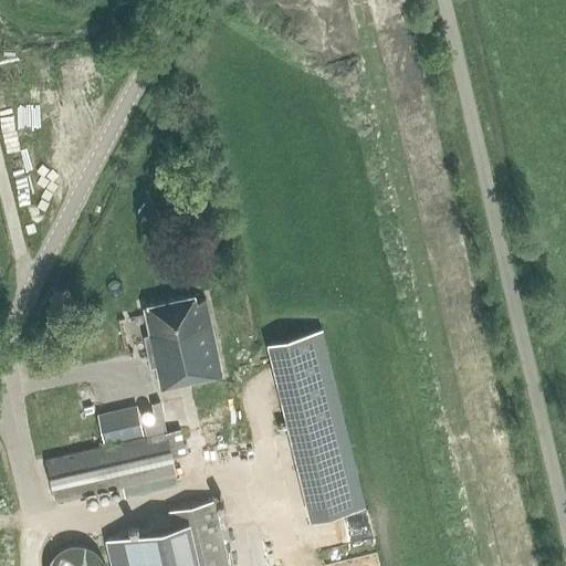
[(195,301),(194,294),(143,305),(149,335),(143,336),(150,368),(155,367),(160,389),(221,376),(205,299),(195,301)]
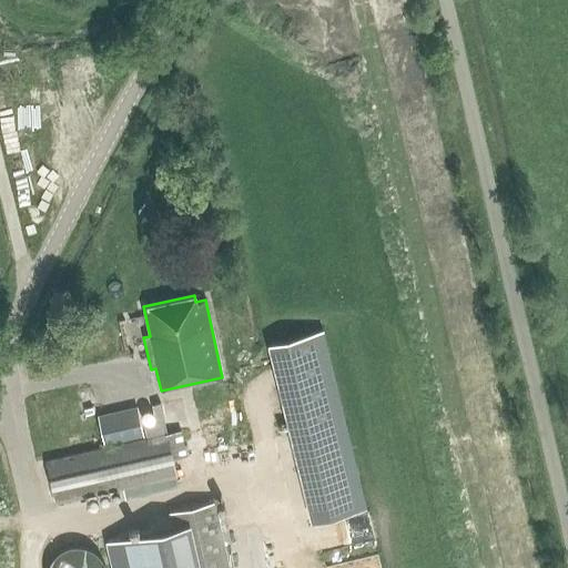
[(146,438),(44,460),(54,504),(122,489),(124,498),(178,486),(175,477),(176,477),(173,459),(185,456),(180,430),(166,434),(160,404),(152,405),(155,423),(143,426),(146,438)]
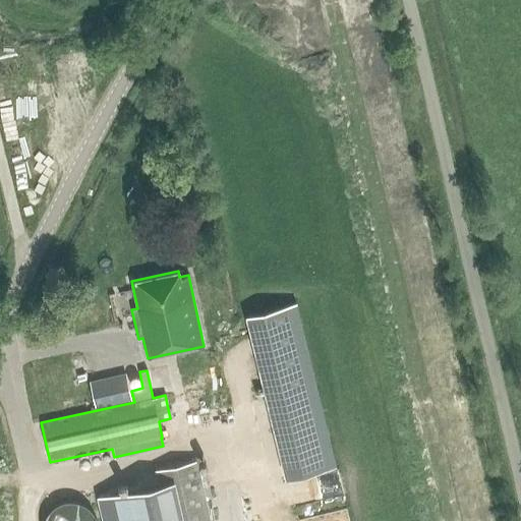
[(95,409),(131,401),(125,374),(90,382),(95,409)]
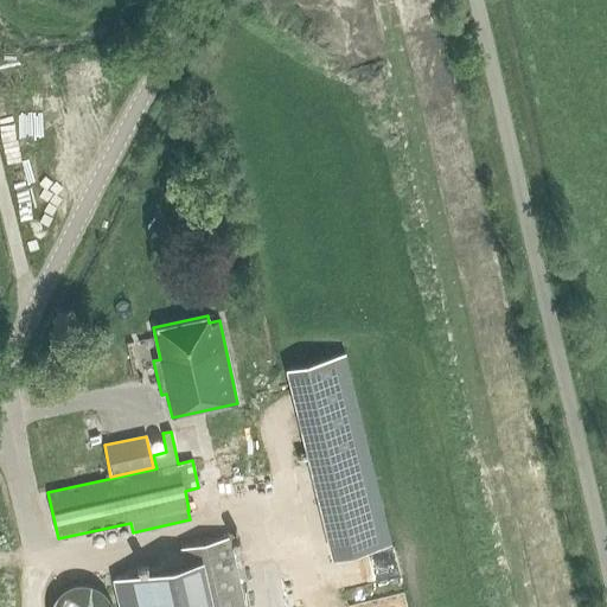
[(310,465),(332,558),(391,544),(369,451),(310,465)]
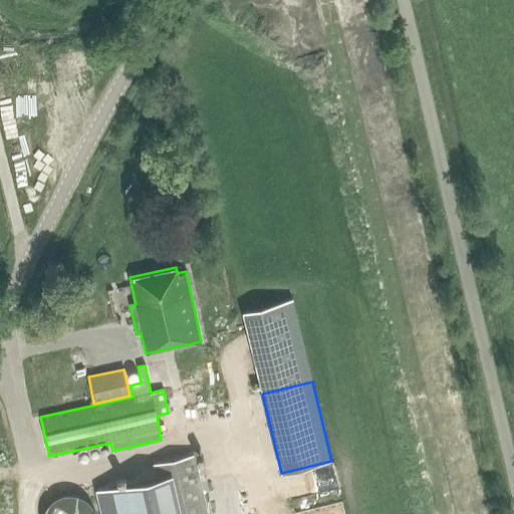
[(155,477),(96,490),(101,513),(210,513),(197,454),(152,464),(155,477)]
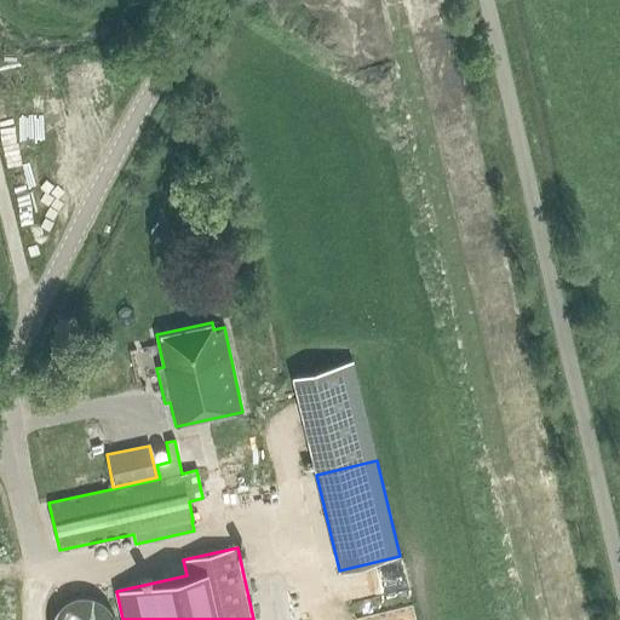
[(114,619),(114,616),(108,607),(99,600),(89,596),(78,596),(67,600),(58,607),(52,616),(51,619),(114,619)]
